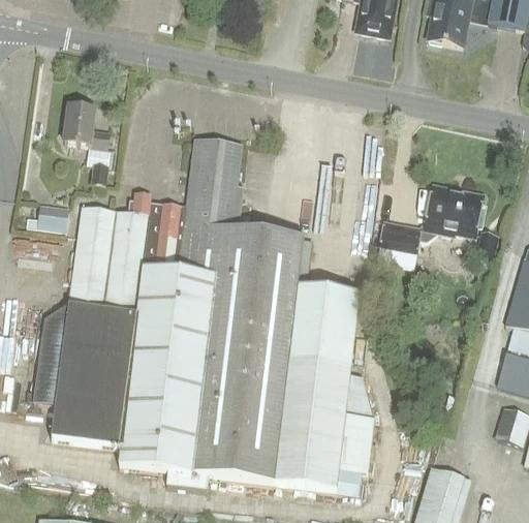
[(237,0),(235,7),(253,10),(255,2),(260,3),(261,0),(237,0)]
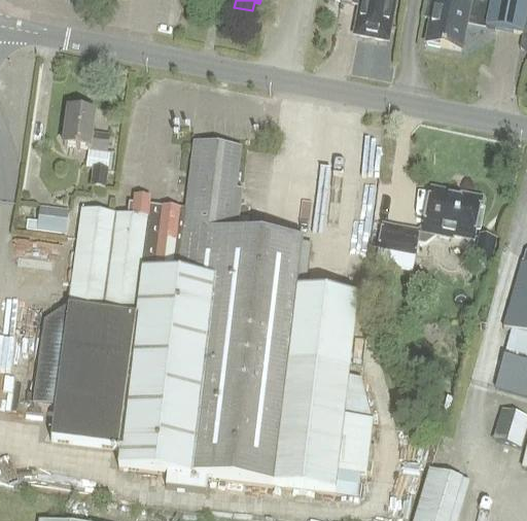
[(392,6),(393,0),(356,0),(361,1),(356,31),(387,37),(392,6)]
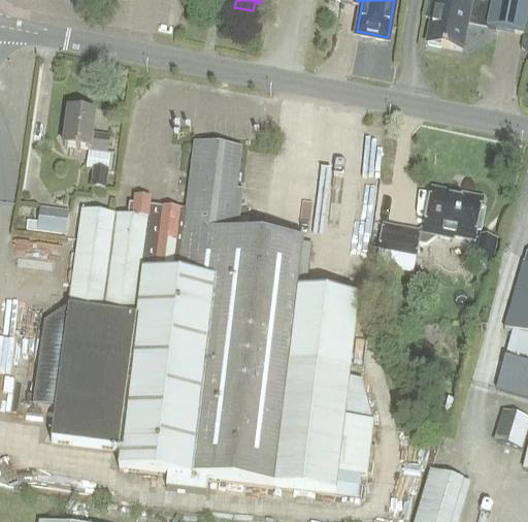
[(467,18),(488,21),(487,23),(527,30),(527,0),(491,0),(491,3),(470,0),(434,0),(427,39),(461,46),(467,18)]
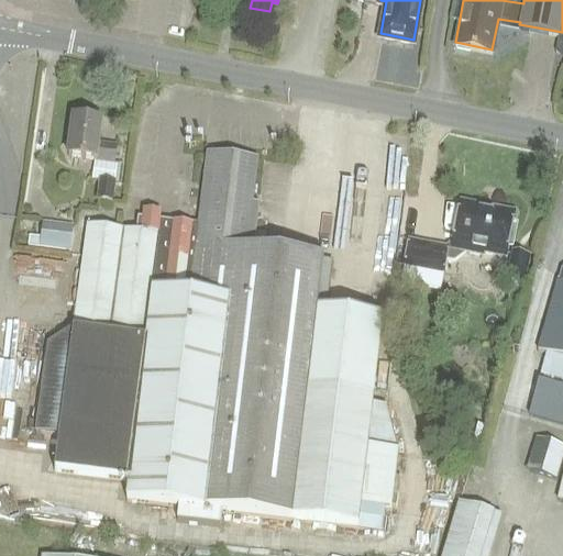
[(66,139),(65,146),(68,151),(68,152),(95,155),(114,158),(114,156),(117,143),(97,140),(100,117),(74,113),(70,136),(66,139)]
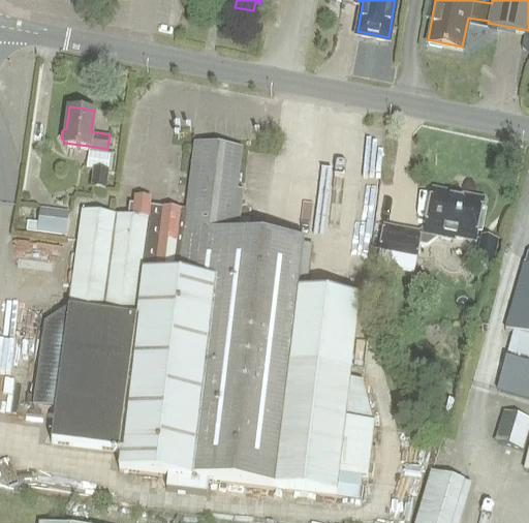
[(358,495),(361,470),(368,471),(373,422),(344,418),(359,296),(298,287),(303,239),(238,232),(241,201),(235,200),(242,145),(194,140),(186,207),(130,201),(128,214),(83,208),(69,306),(43,318),(32,402),(56,405),(52,439),(121,449),(119,467),(167,472),(166,486),(206,491),(208,478),(274,486),(358,495)]
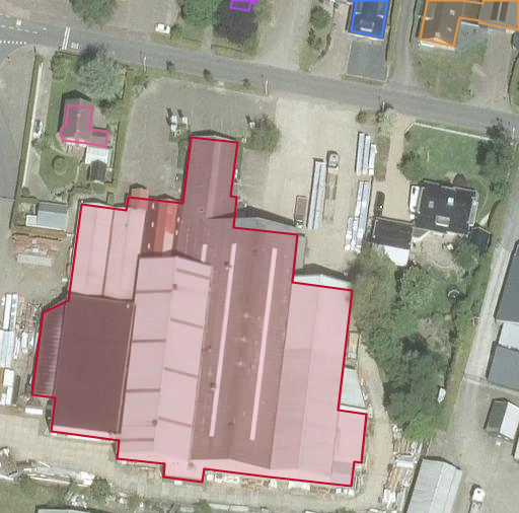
[(106,163),(92,162),(89,180),(104,182),(106,163)]
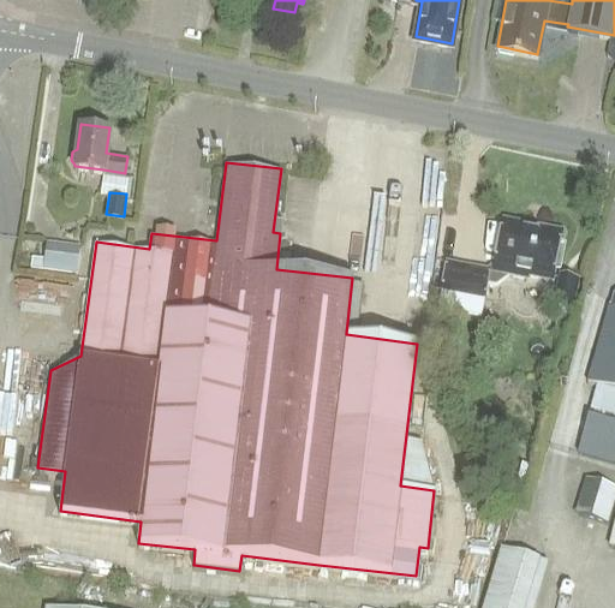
[(551,275),(561,228),(505,218),(496,261),(494,261),(489,263),(488,266),(447,258),(441,286),(483,294),(487,278),(494,280),(508,269),(526,273),(527,270),(551,275)]
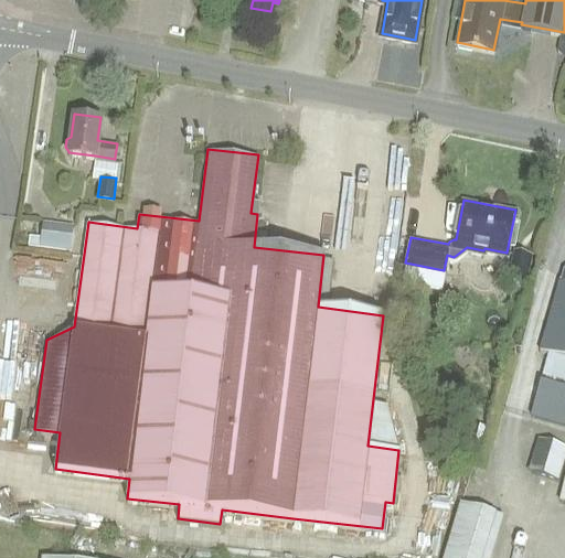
[(31,217),(28,242),(72,247),(75,221),(42,216),(42,218),(31,217)]
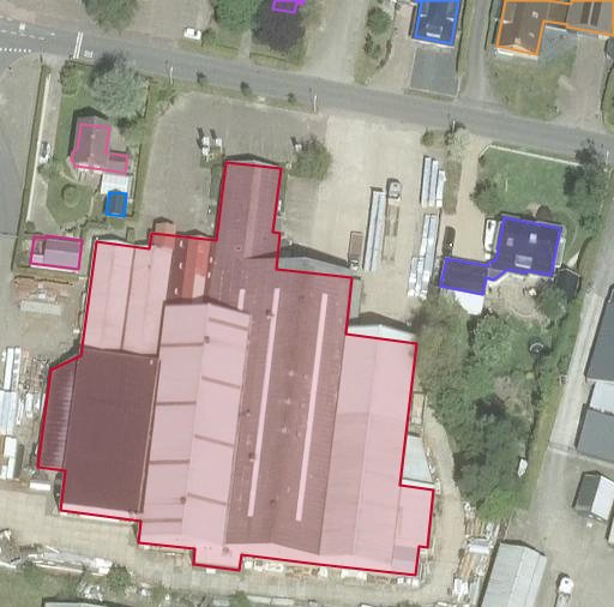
[(577,274),(558,270),(555,281),(575,286),(577,274)]
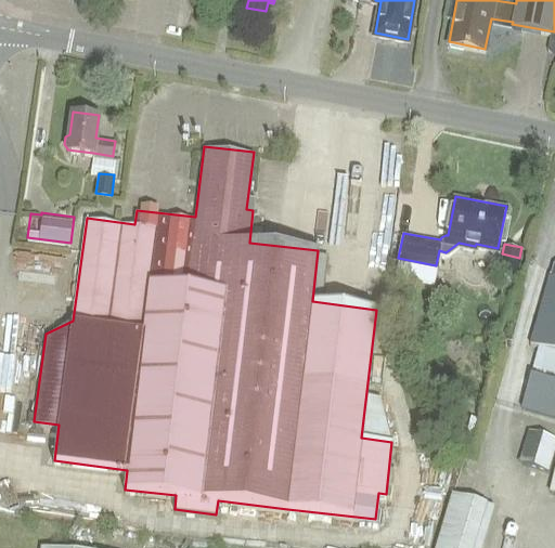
[(530,341),(539,343),(521,405),(554,414),(554,260),(554,261),(551,273),(550,273),(530,341)]
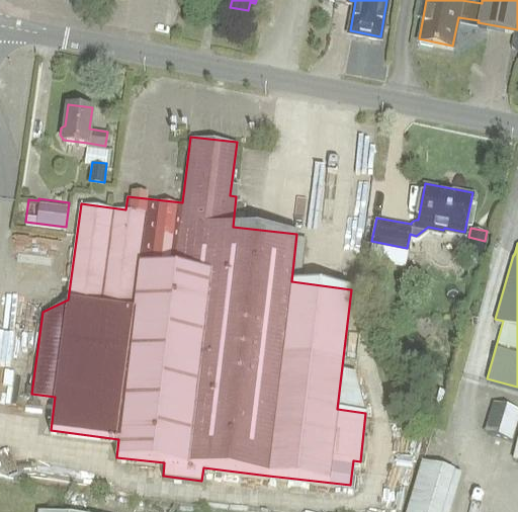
[(517,406),(492,398),(482,427),(511,437),(517,416),(517,406)]
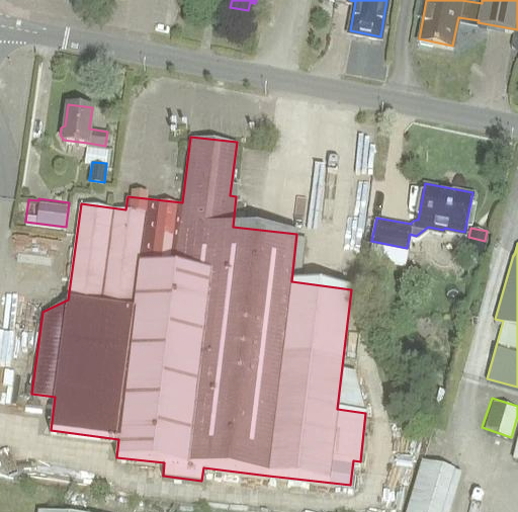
[(448,511),(461,470),(422,457),(405,511),(448,511)]
